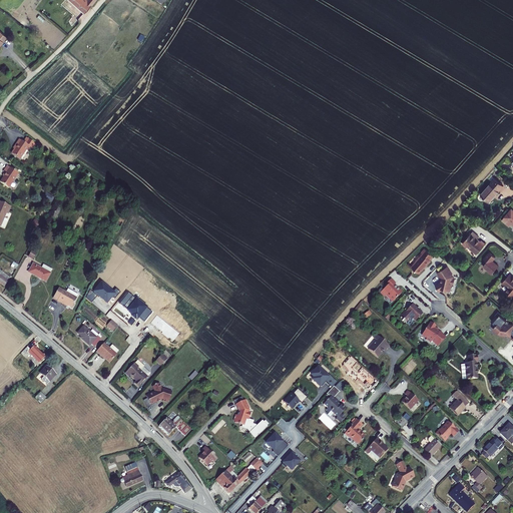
[(94,0),(87,0),(86,0),(69,0),(84,13),(94,0)]
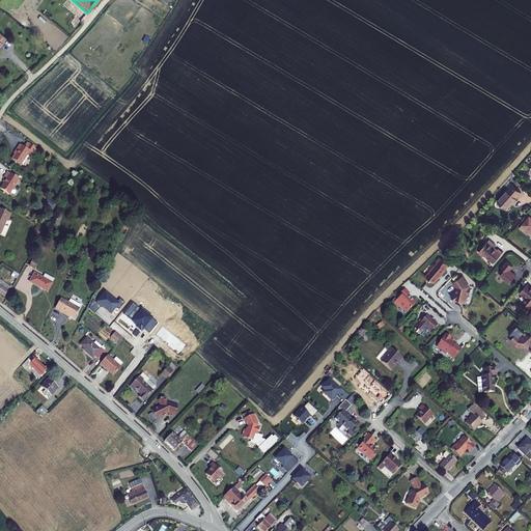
[(24,147),(31,152),(32,154),(35,149),(27,143),(24,147)]
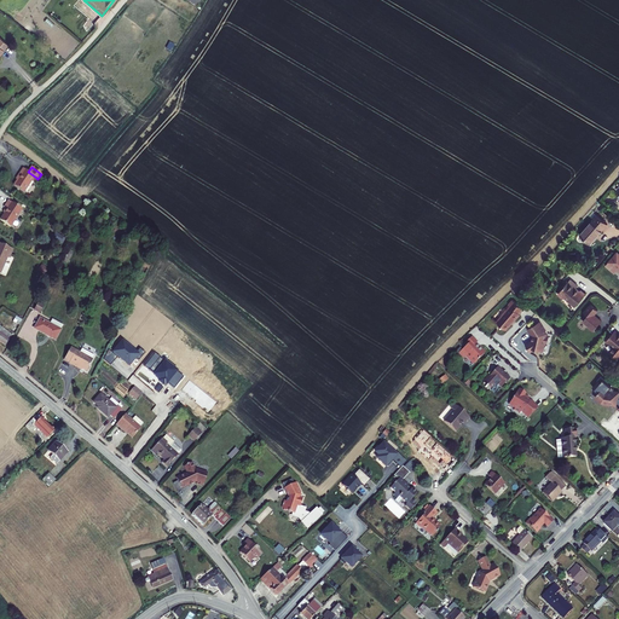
[(33,183),(36,178),(28,172),(23,169),(18,175),(19,177),(13,186),(23,192),(32,181),(33,183)]
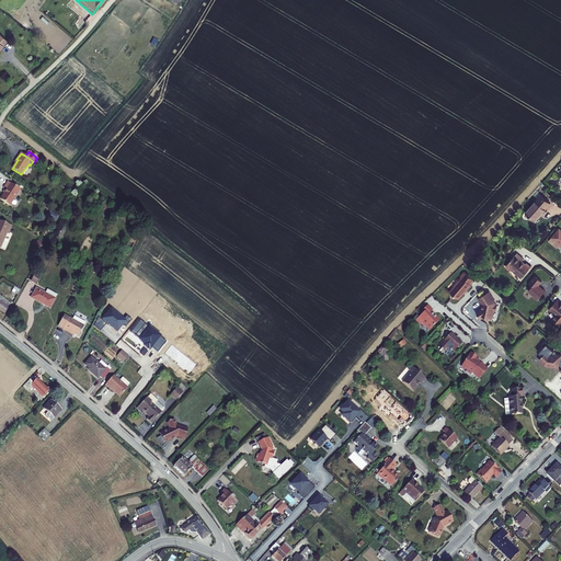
[(0,199),(9,206),(20,190),(7,182),(3,187),(3,189),(6,190),(3,194),(0,197),(0,199)]
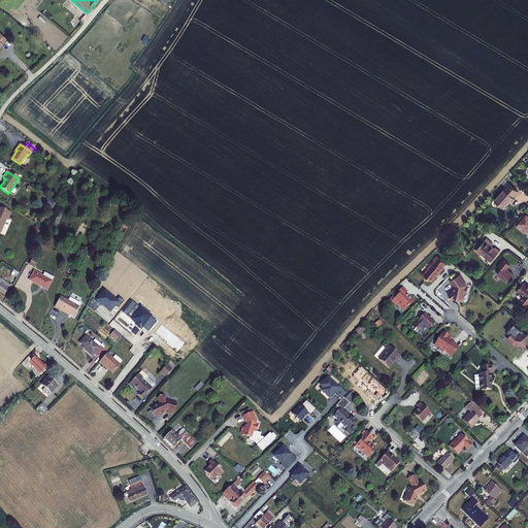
[(504,189),(514,197),(518,192),(509,184),(504,189)]
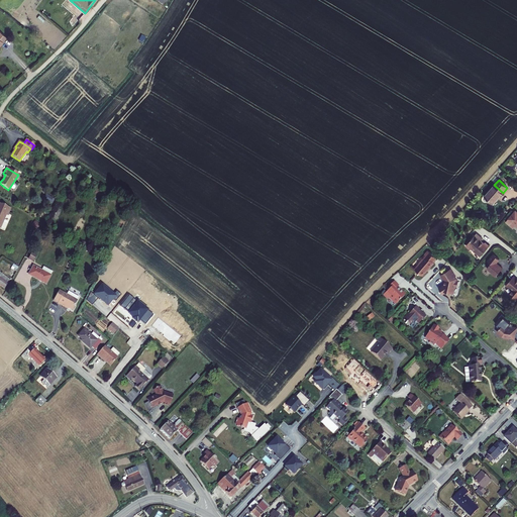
[(493,204),(503,193),(494,185),(485,196),(493,204)]
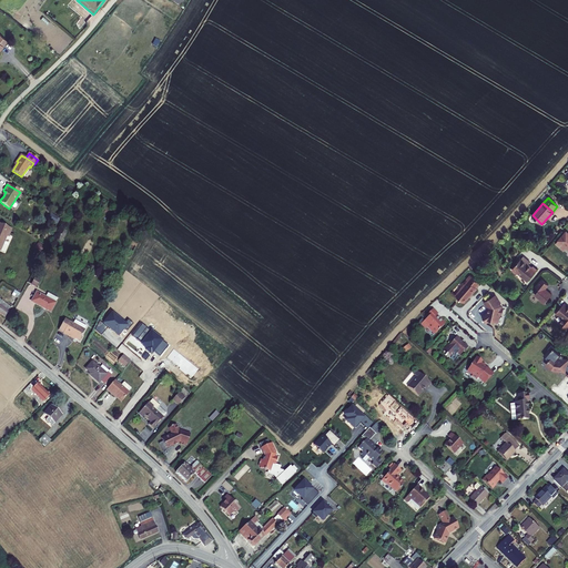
[(58,217),(51,214),(48,220),(54,223),(56,223),(58,224),(60,220),(58,219),(58,217)]
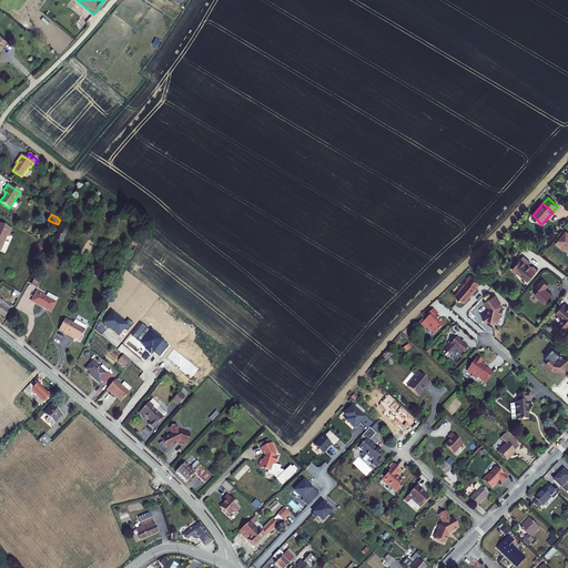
[(0,250),(3,242),(7,236),(8,234),(9,234),(11,230),(0,224),(0,250)]
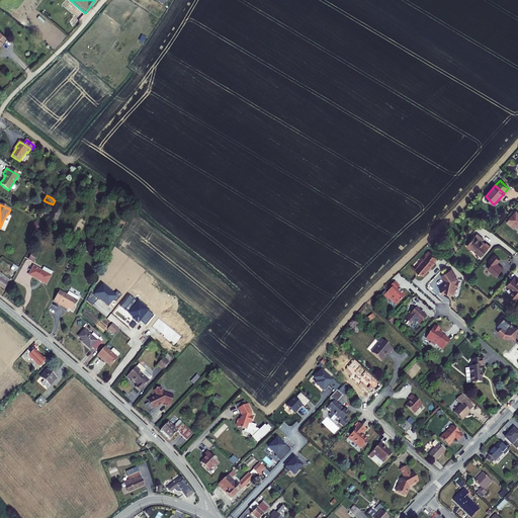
[(507,223),(510,226),(513,223),(517,226),(517,227),(517,211),(507,223)]
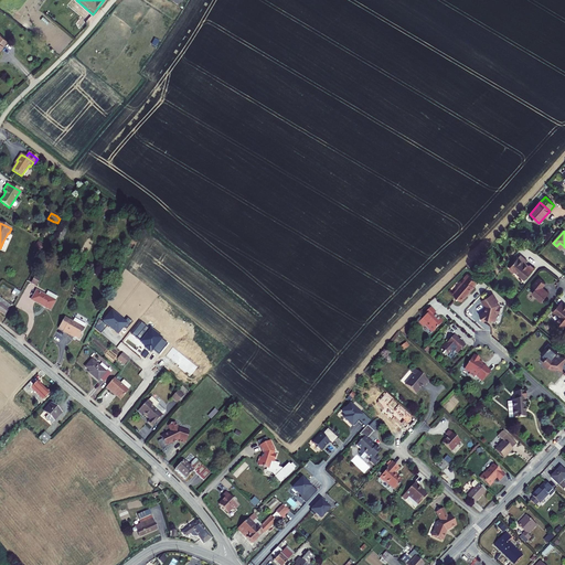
[(515,272),(525,279),(534,268),(530,265),(530,266),(525,263),(528,260),(521,255),(519,257),(518,256),(513,262),(514,263),(509,268),(514,273),(515,272)]
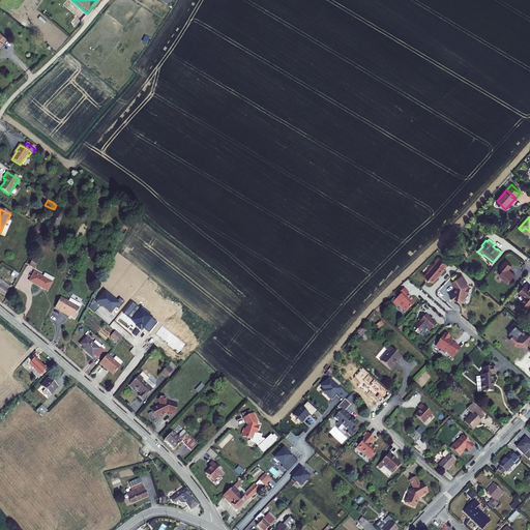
[(29,265),(34,268),(38,260),(34,257),(29,265)]
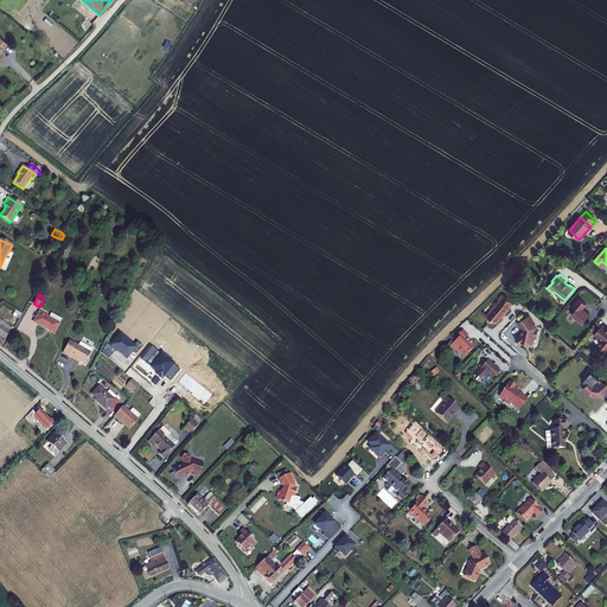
[(503,317),(503,315),(504,315),(510,308),(509,307),(512,302),(503,294),(498,299),(500,300),(497,304),(492,308),(493,310),(487,315),(496,324),(503,317)]
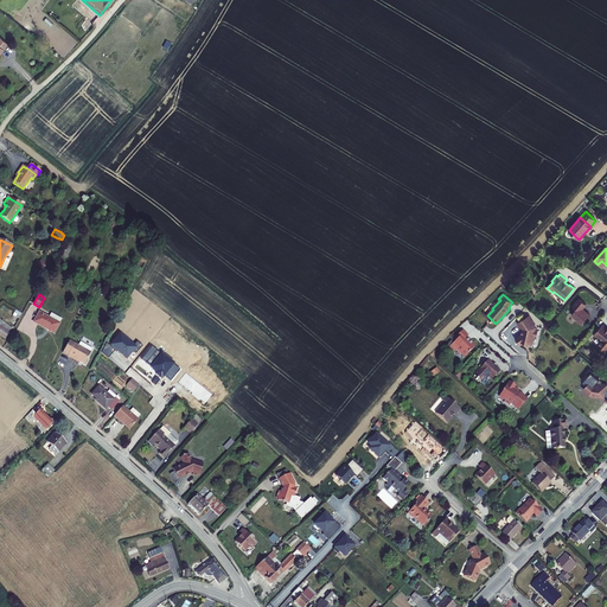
[(580,299),(574,306),(576,308),(572,315),(576,320),(576,321),(581,325),(589,315),(582,310),(586,305),(580,299)]
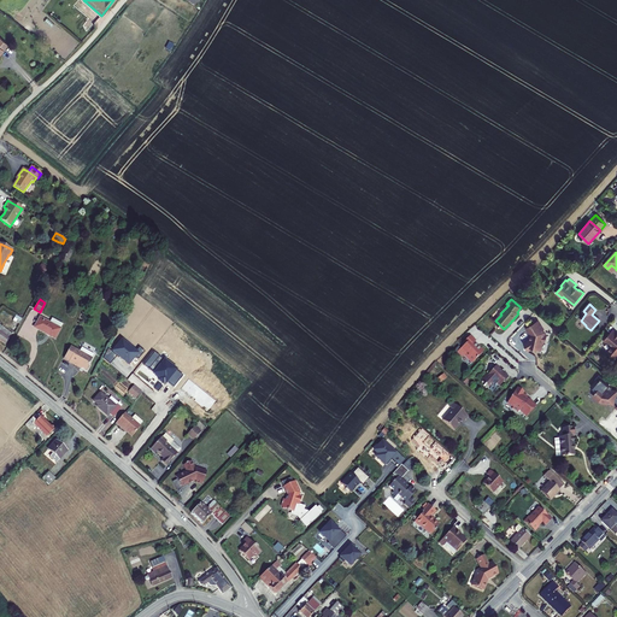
[(60,329),(59,329),(50,323),(40,317),(34,327),(39,329),(39,330),(56,340),(60,329)]
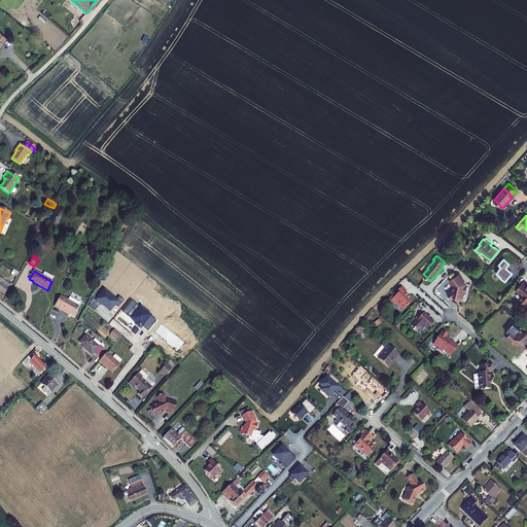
[(42,276),(50,281),(53,277),(44,273),(42,276)]
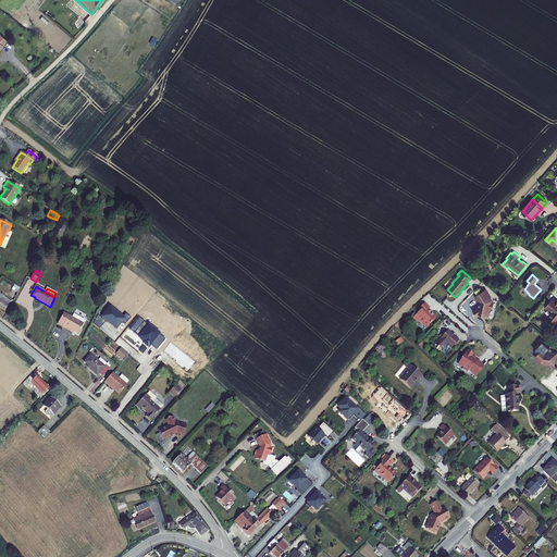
[(479,301),(480,302),(479,307),(473,310),(474,312),(474,313),(474,314),(475,314),(477,317),(480,314),(489,316),(491,308),(493,308),(494,304),(491,302),(492,300),(485,289),(474,296),(478,301),(479,301)]
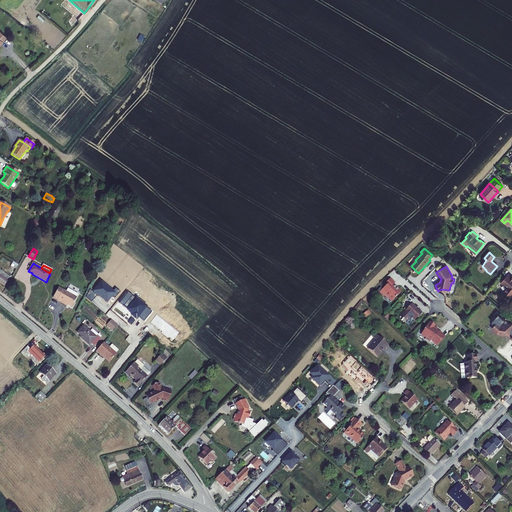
[(0,282),(4,285),(10,277),(0,269),(0,282)]
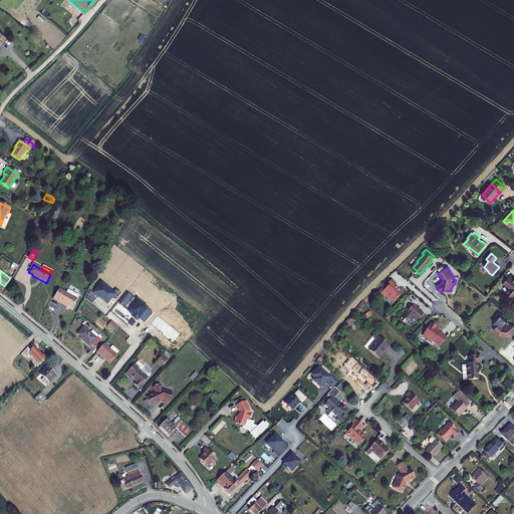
[(513,298),(513,296),(513,277),(511,275),(503,284),(505,286),(506,285),(509,288),(506,292),(513,298)]
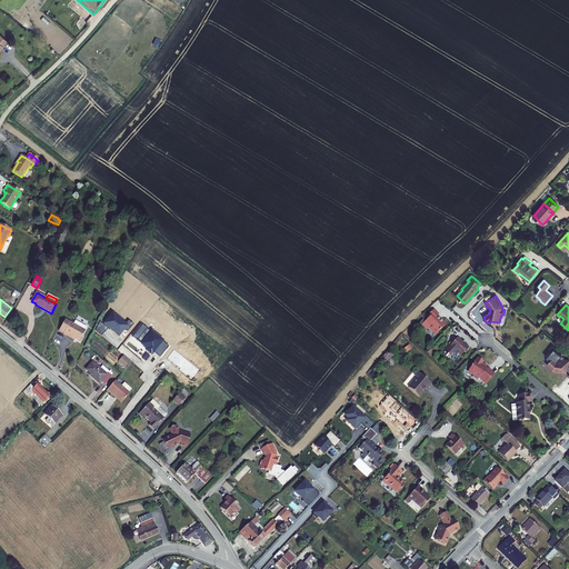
[(437,316),(432,311),(427,317),(428,318),(421,326),(426,330),(428,328),(430,331),(431,330),(436,335),(445,326),(443,325),(439,320),(438,321),(437,319),(436,318),(437,316)]
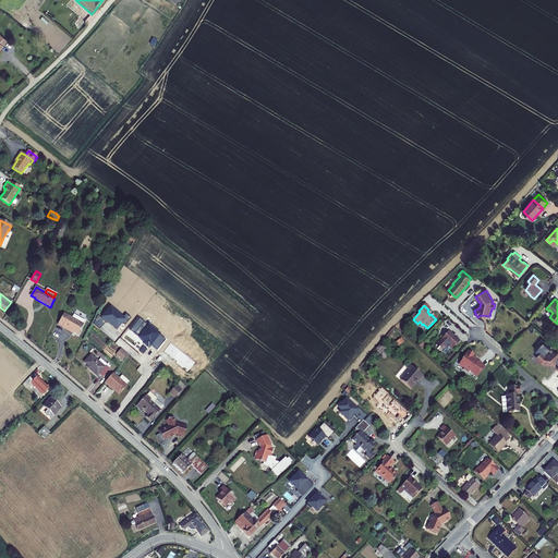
[(117,329),(121,324),(124,320),(122,318),(109,308),(101,319),(106,322),(106,320),(117,329)]
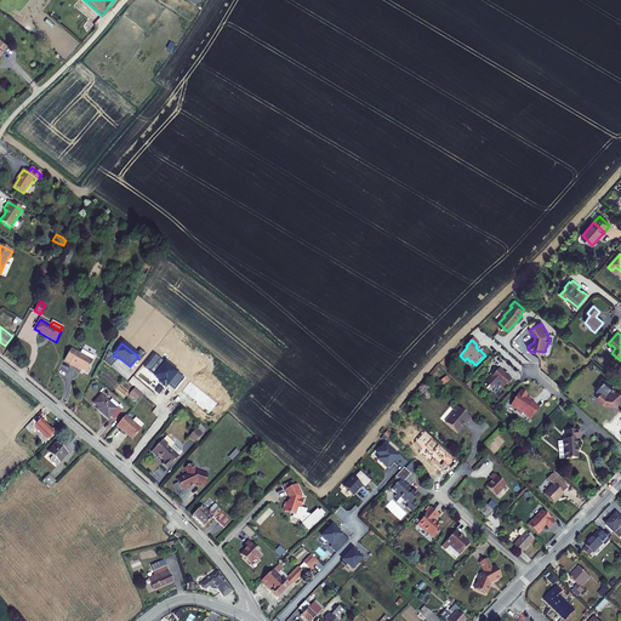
[(92,362),(91,360),(79,353),(70,348),(64,360),(69,364),(77,369),(78,368),(86,372),(86,371),(89,368),(92,362)]
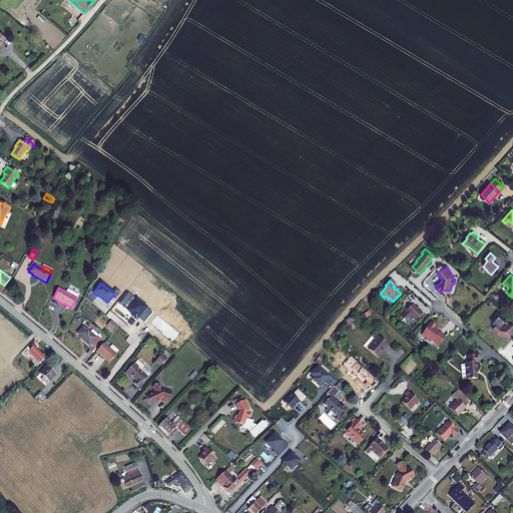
[(65,292),(75,298),(77,295),(67,289),(65,292)]
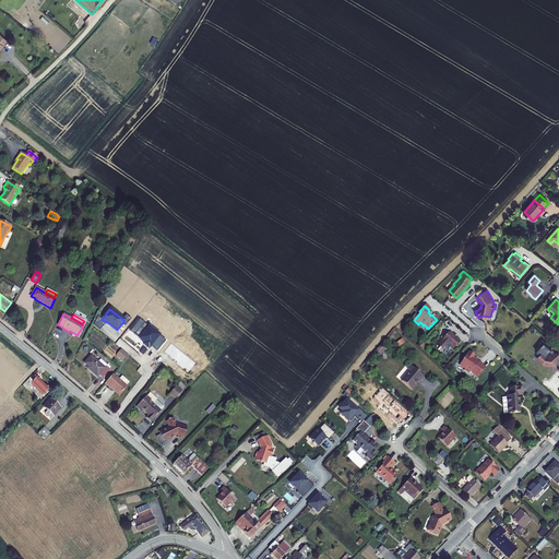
[(126,314),(122,319),(125,321),(121,324),(125,326),(131,319),(126,314)]
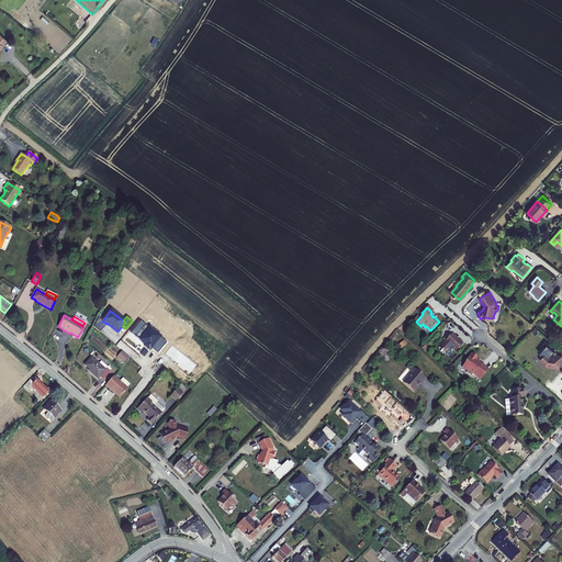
[(100,333),(107,324),(102,322),(99,318),(92,327),(100,333)]
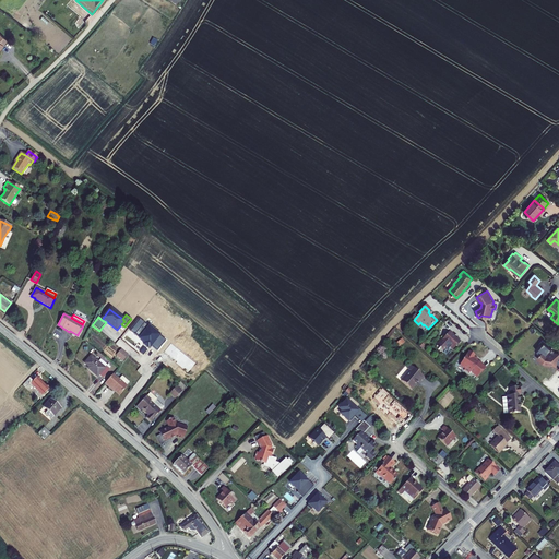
[(139,337),(149,326),(140,319),(131,331),(139,337)]
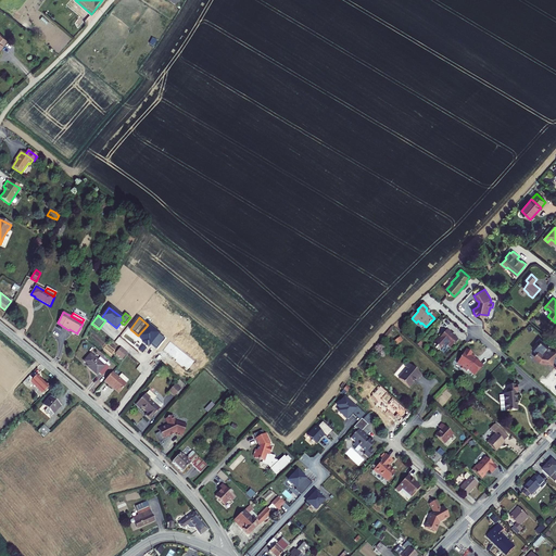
[(160,333),(148,325),(138,336),(144,340),(142,342),(148,348),(150,345),(160,333)]
